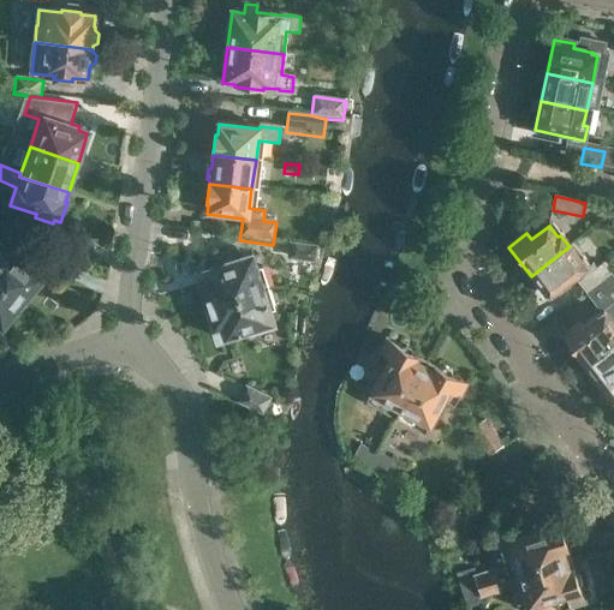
[(0,287),(22,305),(25,308),(46,282),(0,245),(0,287)]
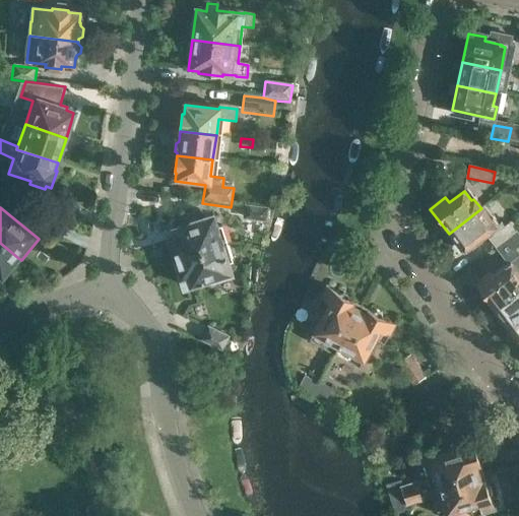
[(243,221),(266,223),(267,211),(244,208),(243,221)]
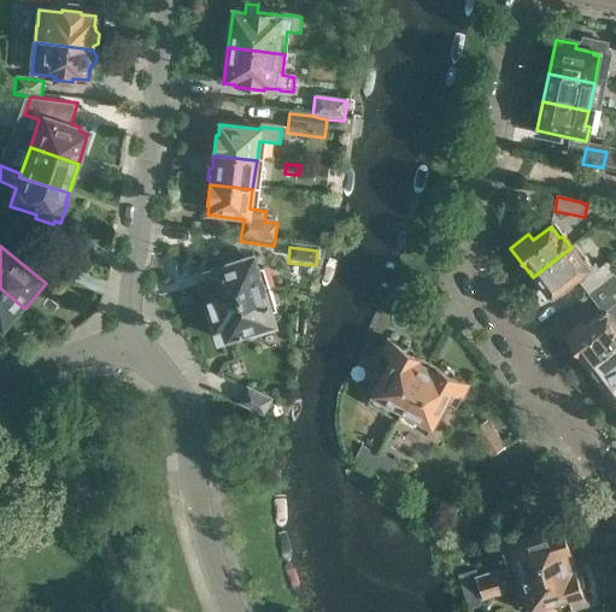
[(572,247),(533,277),(550,300),(578,280),(581,283),(580,284),(588,295),(612,277),(604,266),(599,270),(594,265),(591,268),(585,259),(581,262),(572,247)]
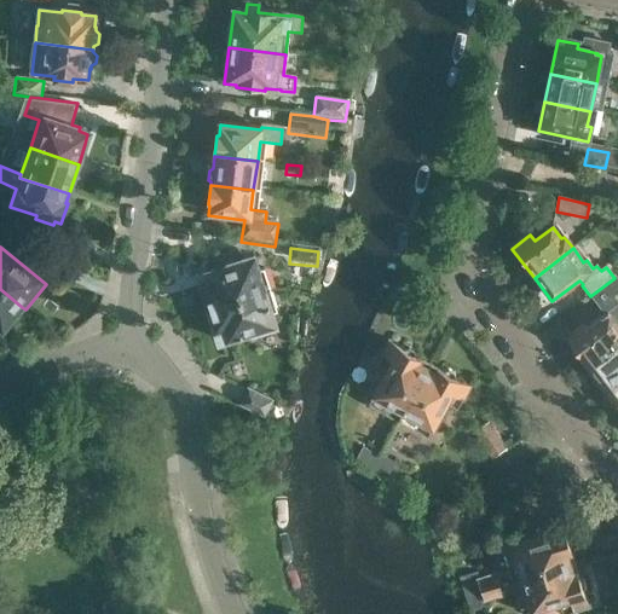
[(201,288),(208,311),(269,291),(263,271),(256,273),(253,258),(230,265),(230,267),(206,274),(209,285),(201,288)]
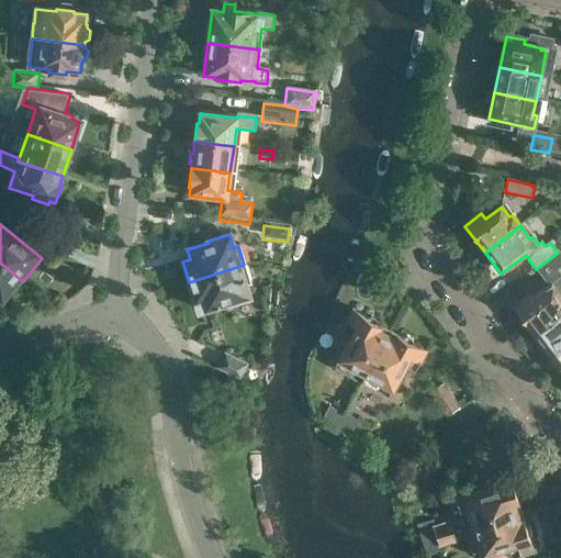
[(560,256),(558,253),(536,269),(543,280),(560,266),(560,256)]
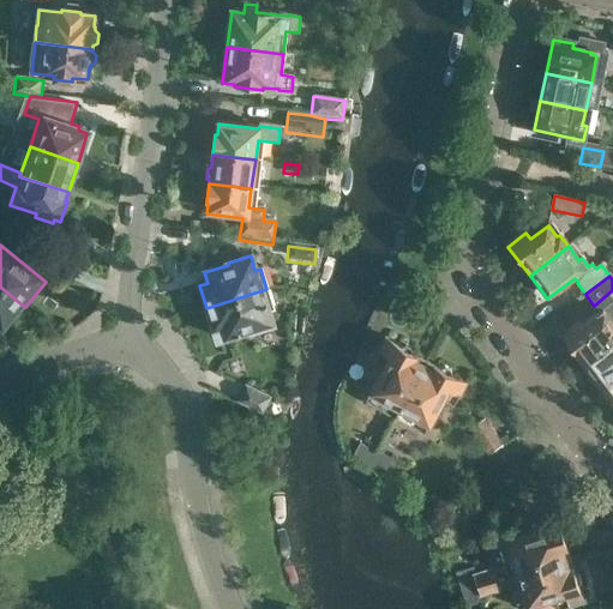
[(22,305),(0,287),(0,325),(6,318),(12,317),(22,305)]
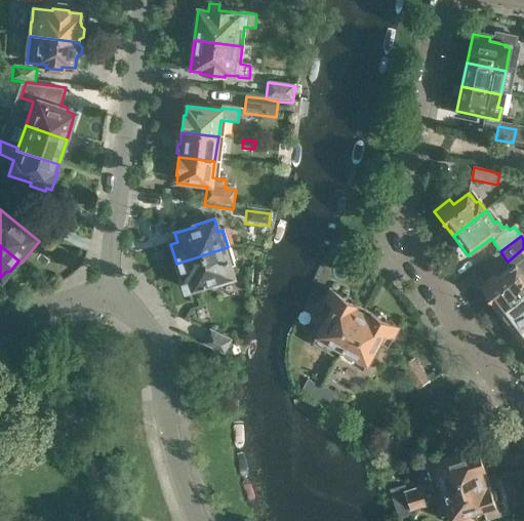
[(228,247),(176,264),(182,283),(190,280),(193,289),(215,282),(215,283),(233,278),(230,268),(234,267),(228,247)]
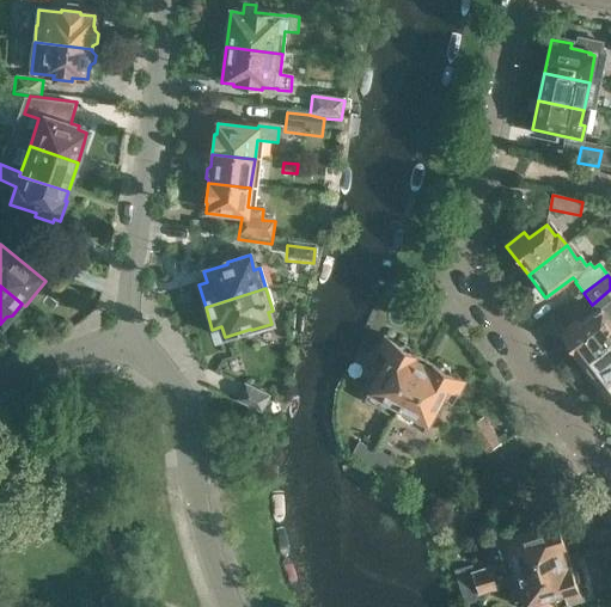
[(558,336),(580,363),(610,339),(610,324),(600,311),(579,327),(576,323),(558,336)]
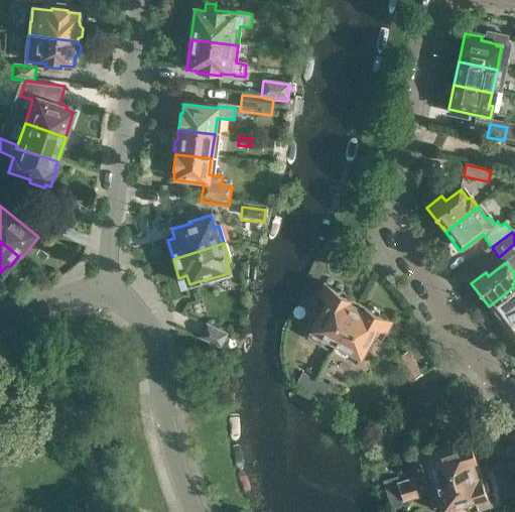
[(307,339),(333,354),(359,305),(325,286),(314,305),(323,310),(307,339)]
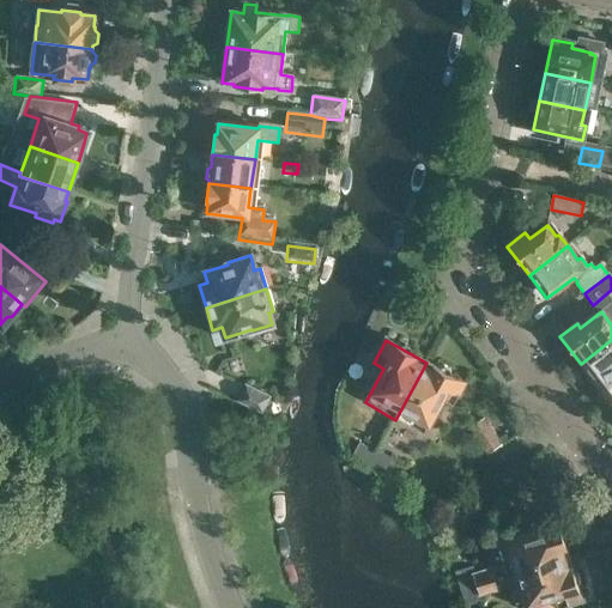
[(611,340),(581,364),(600,389),(611,381),(611,340)]
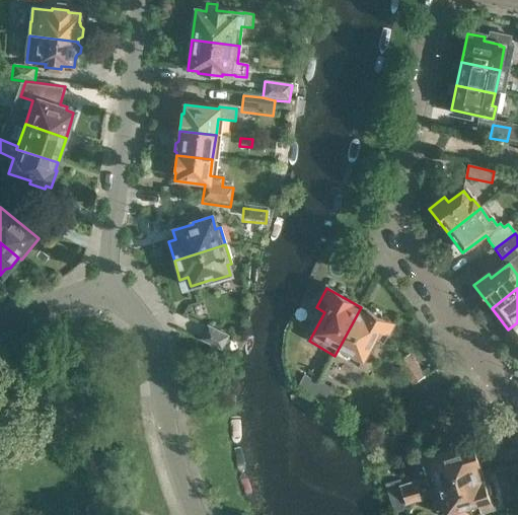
[(361,307),(335,356),(359,369),(375,341),(383,345),(394,326),(361,307)]
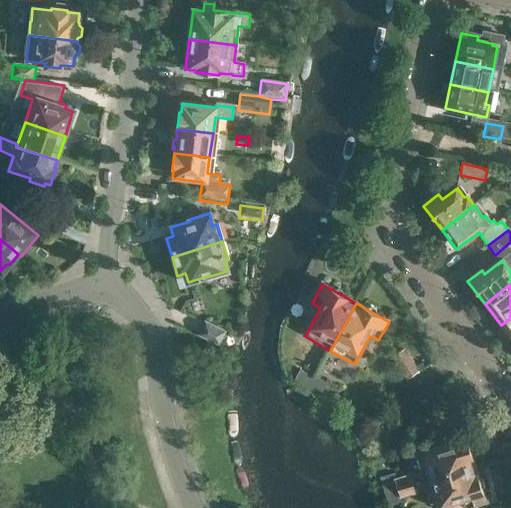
[(510,318),(501,325),(510,338),(510,318)]
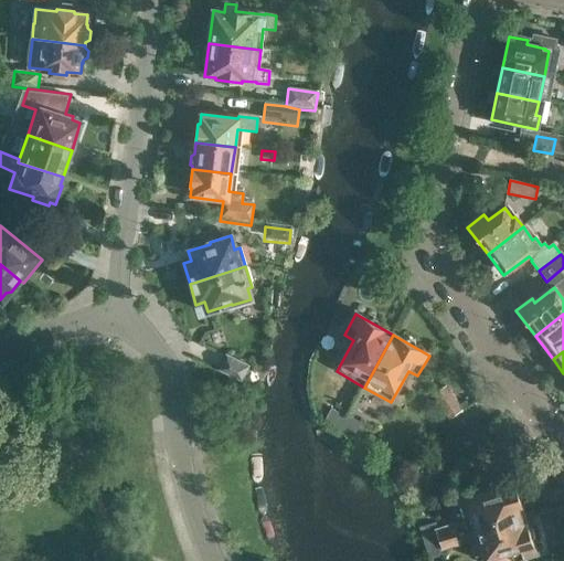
[(220,371),(242,382),(248,368),(226,357),(220,371)]
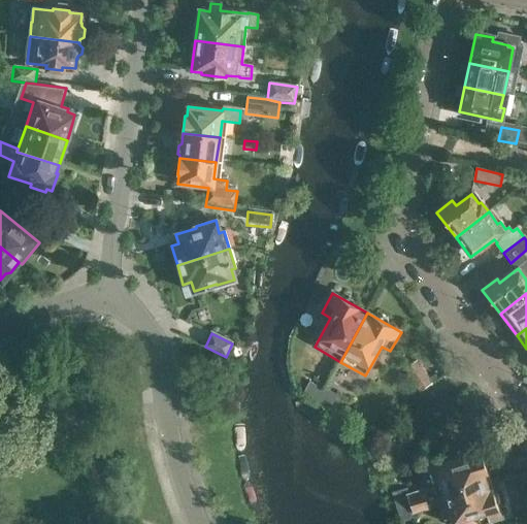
[(418,360),(404,368),(418,392),(432,384),(418,360)]
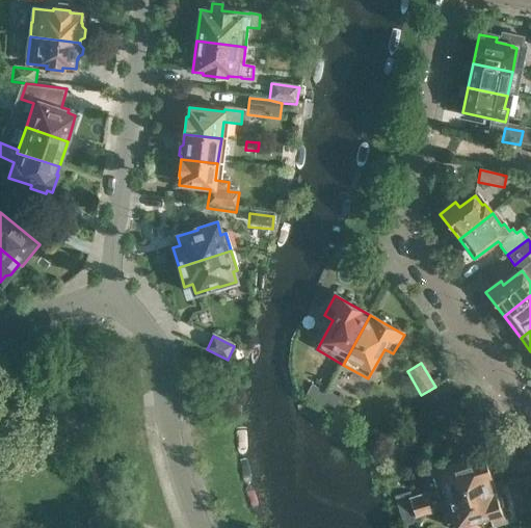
[(326,393),(325,395),(312,387),(303,401),(332,416),(340,401),(326,393)]
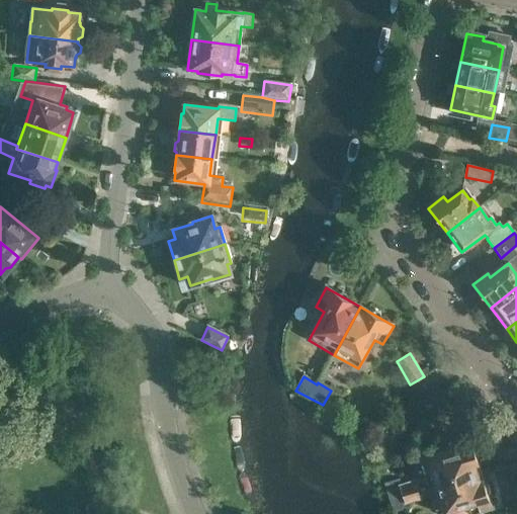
[(420,462),(428,489),(481,473),(469,436),(448,442),(451,452),(420,462)]
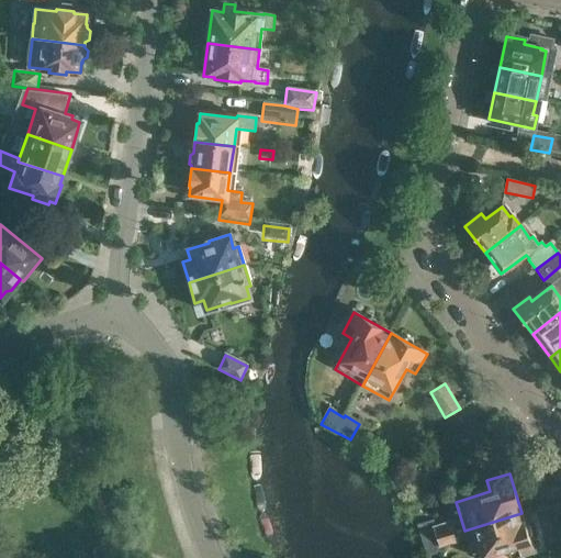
[(522,513),(464,531),(472,557),(484,557),(508,549),(511,557),(524,557),(534,554),(522,513)]
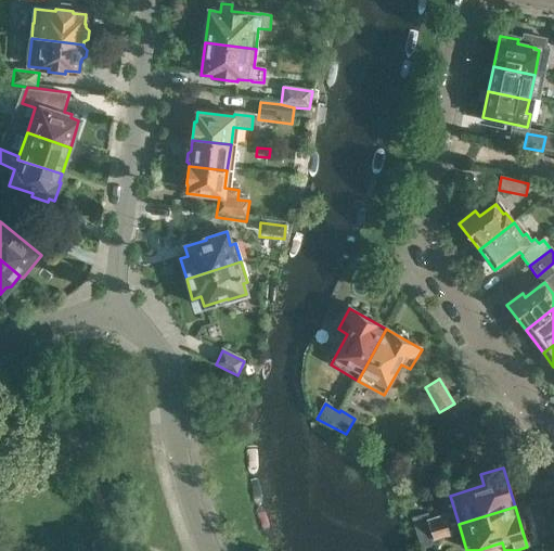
[(426,516),(410,521),(419,550),(433,550),(437,549),(435,542),(432,532),(426,516)]
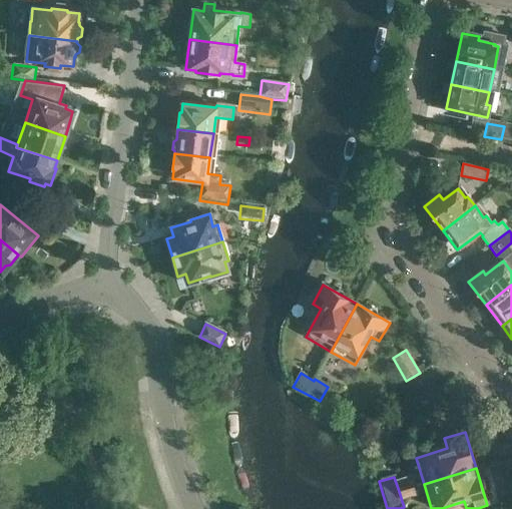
[(411,479),(396,483),(399,491),(414,487),(411,479)]
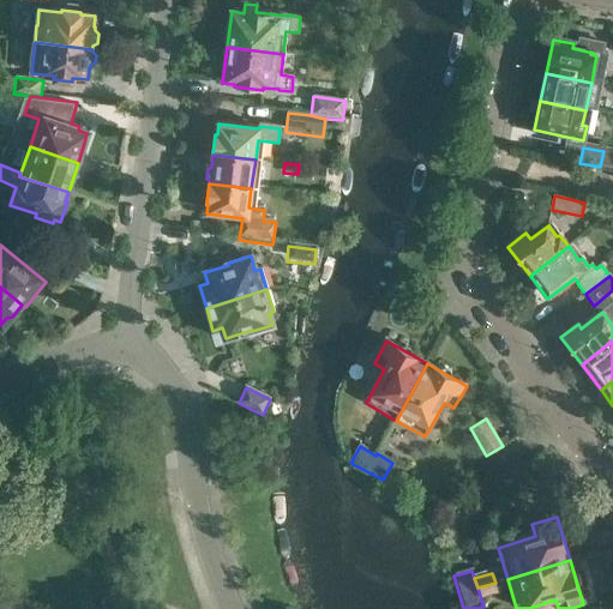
[(478,588),(481,600),(498,594),(496,583),(478,588)]
